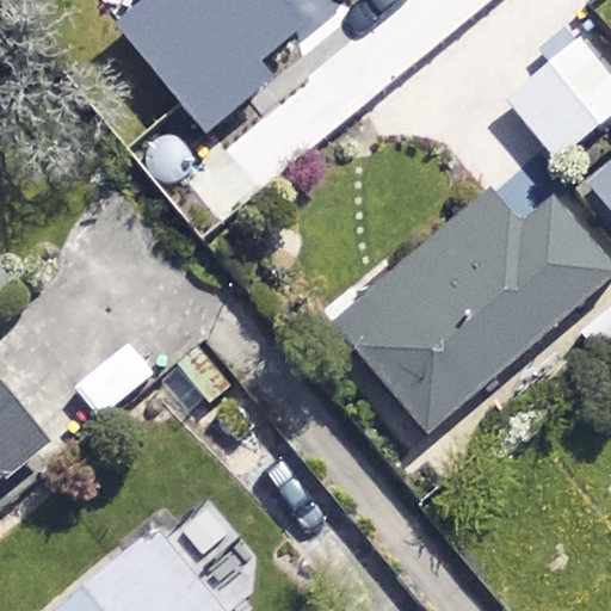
[(142,0),(113,25),(204,133),(273,75),(259,59),(329,0),(142,0)]
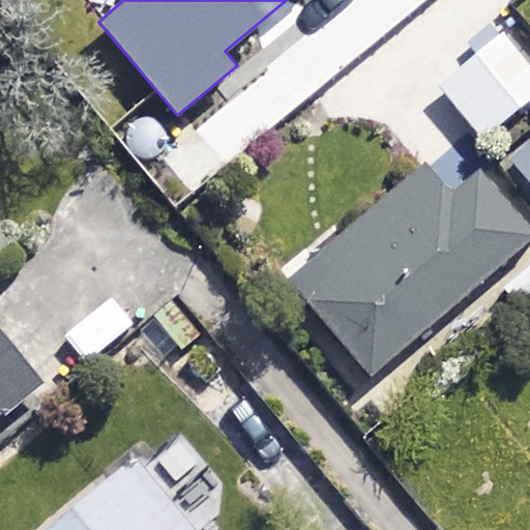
[(480,146),(528,110),(529,112),(529,65),(513,45),(443,98),(480,146)]
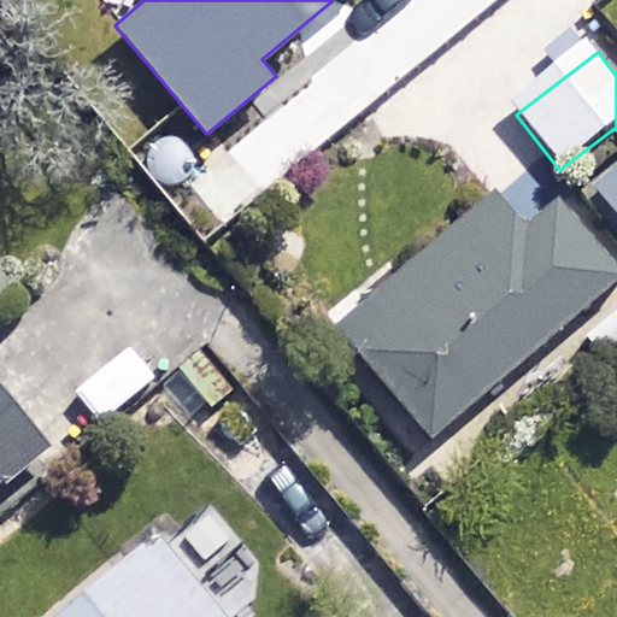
[(616,241),(616,171),(582,204),(616,241)]
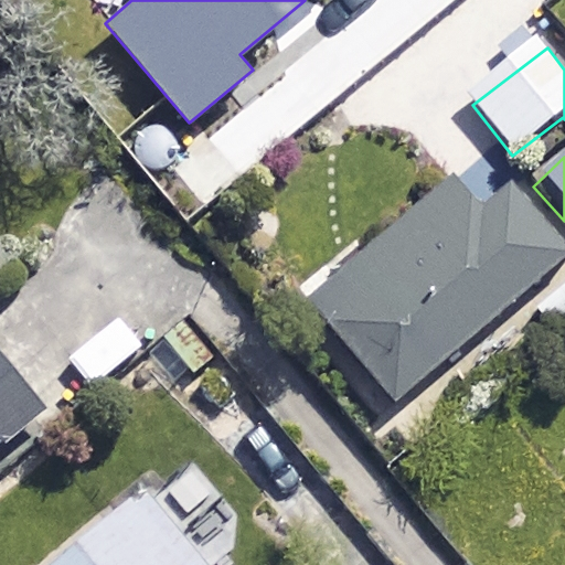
[(472,215),(448,188),(304,310),(393,416),(564,269),(564,265),(502,190),(472,215)]
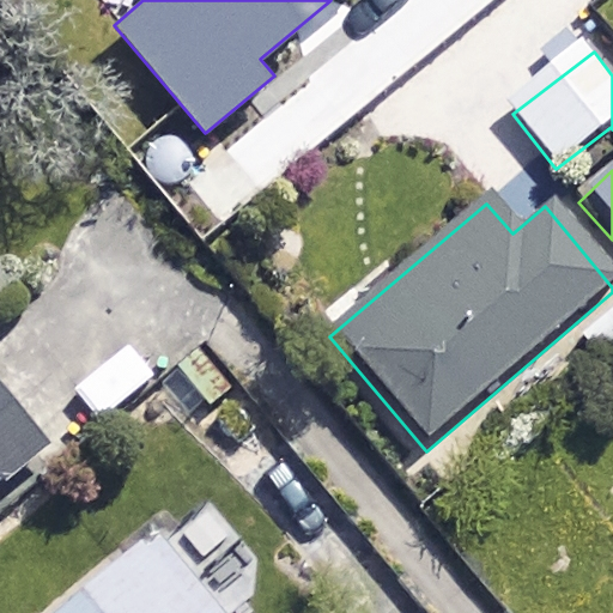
[(0,492),(42,460),(0,405),(0,492)]
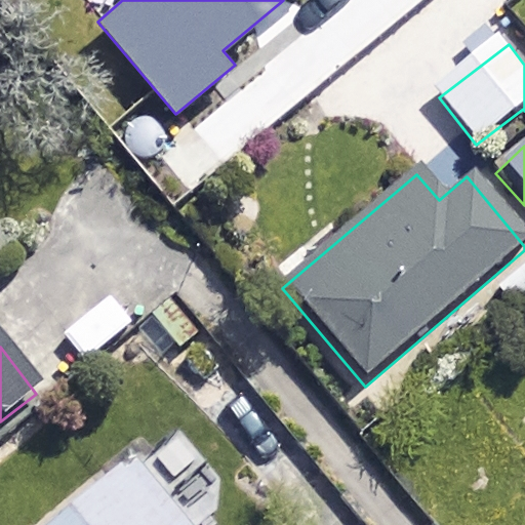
[(192,524),(140,463),(67,524),(192,524)]
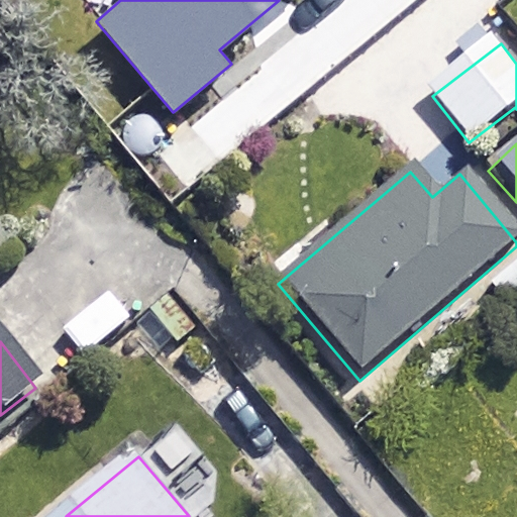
All buildings are outlined.
